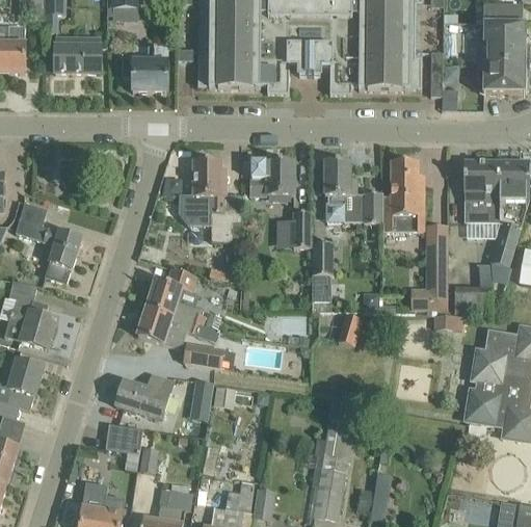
[(42,14),(41,0),(20,0),(20,14),(42,14)]
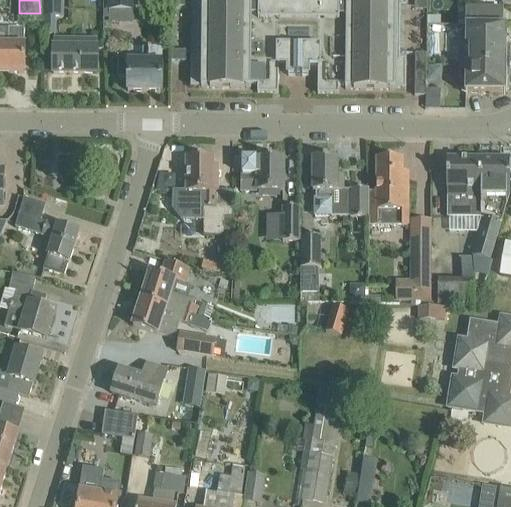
[(62,13),(61,0),(43,0),(44,13),(62,13)]
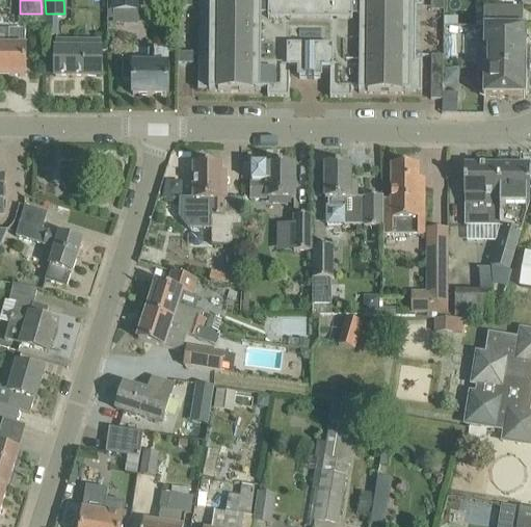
[(198,0),(198,1),(205,1),(204,56),(197,56),(197,85),(208,86),(208,87),(260,87),(260,84),(267,84),(267,93),(289,94),(289,62),(299,62),(298,75),(319,75),(319,62),(329,62),(329,94),(351,94),(351,85),(359,85),(359,88),(409,89),(409,88),(421,88),(421,58),(415,58),(416,3),(422,3),(422,0),(198,0)]
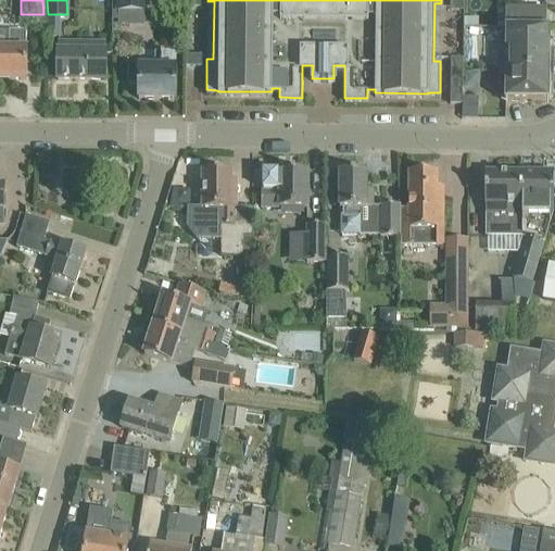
[(545,5),(524,4),(505,4),(505,24),(545,24),(545,5)]
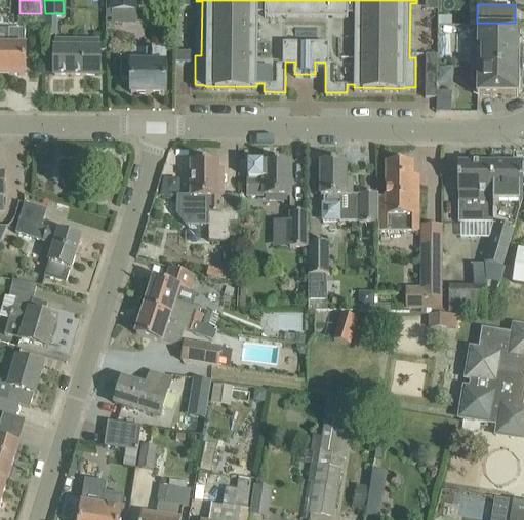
[(519,23),(515,23),(477,23),(476,37),(470,37),(470,64),(523,64),(523,42),(518,42),(519,23)]
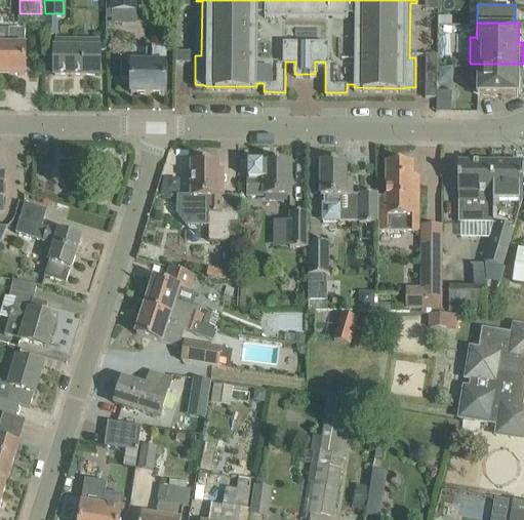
[(23,27),(9,27),(0,26),(0,70),(25,71),(25,42),(23,42),(23,27)]
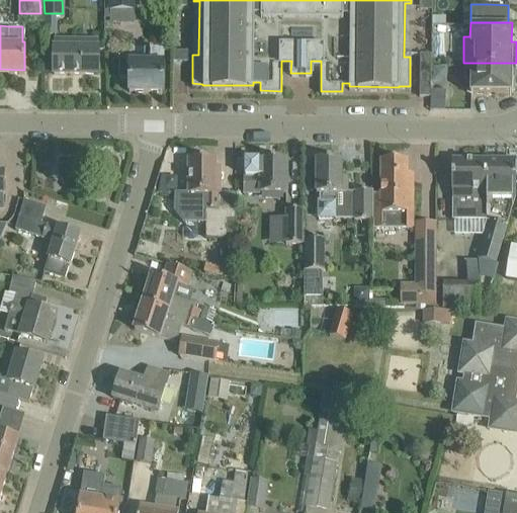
[(98,45),(96,45),(69,45),(69,35),(53,35),(53,70),(98,70),(98,45)]
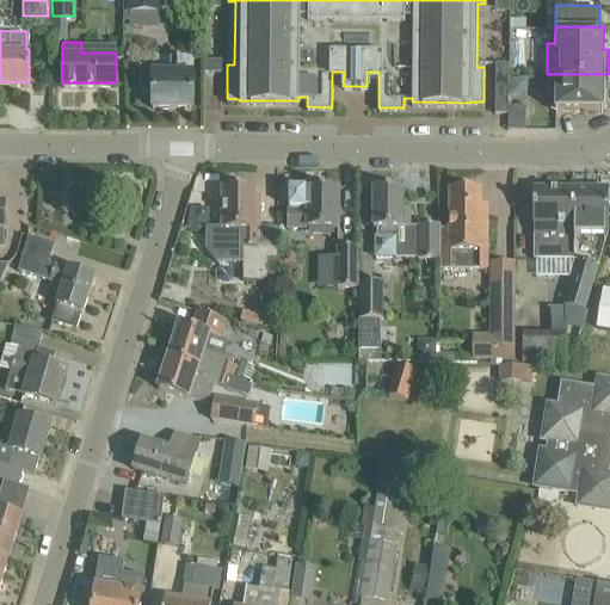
[(192,104),(192,80),(192,69),(191,69),(191,53),(177,53),(177,54),(170,54),(170,69),(154,69),(154,62),(140,62),(140,88),(152,88),(152,104),(192,104)]
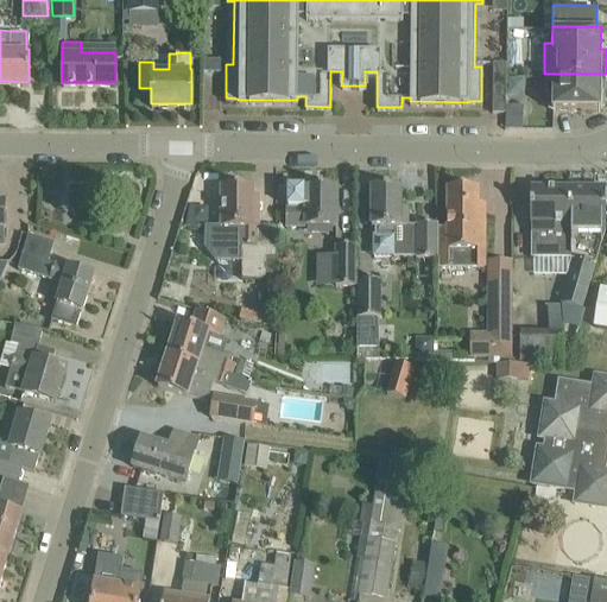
[(220,56),(203,55),(203,68),(220,68),(220,56)]
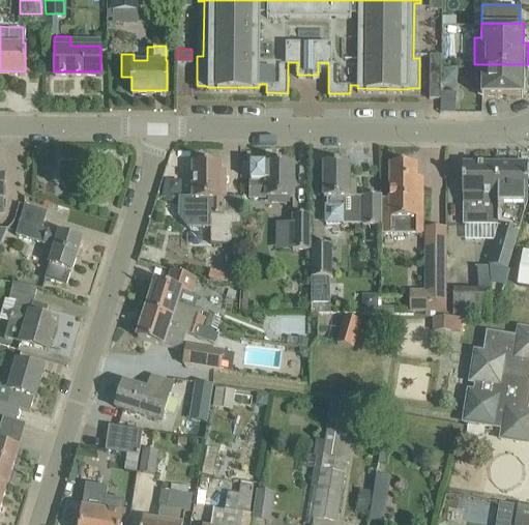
[(440,51),(429,51),(429,95),(440,95),(440,51)]
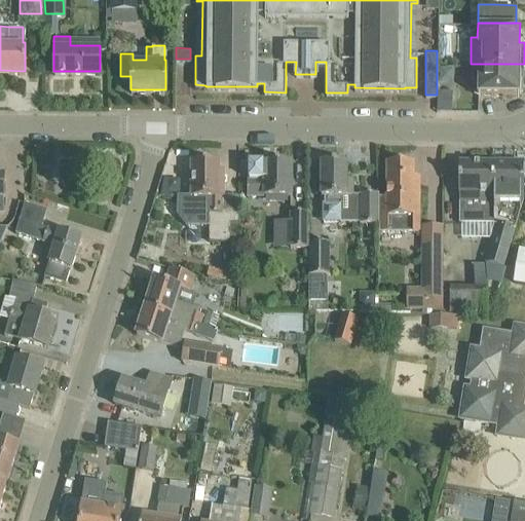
[(524,89),(524,64),(471,64),(471,78),(477,78),(477,91),(519,92),(519,89),(524,89)]
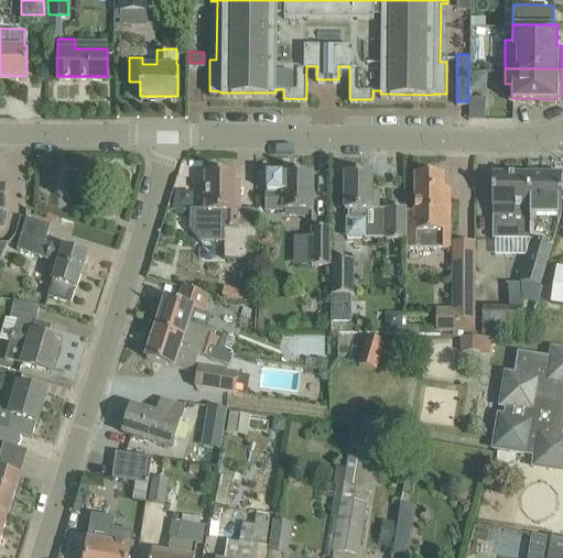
[(190,207),(190,226),(198,238),(223,238),(223,255),(240,255),(240,227),(236,227),(236,223),(236,208),(238,208),(238,206),(238,200),(238,178),(234,178),(234,170),(205,170),(205,207),(190,207)]
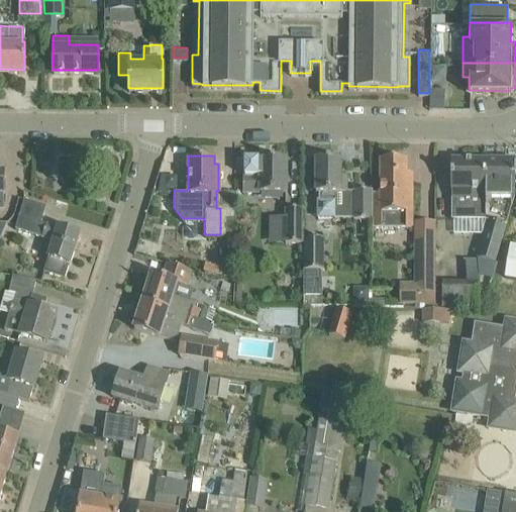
[(286,176),(286,156),(259,156),(244,156),(244,173),(242,173),(242,189),(286,190),(286,176)]
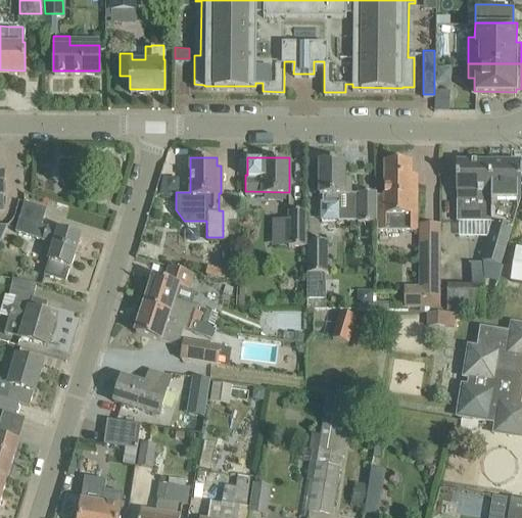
[(344,157),(319,157),(319,192),(321,192),(321,202),(320,202),(320,218),(357,218),(357,220),(376,220),(376,189),(357,189),(357,190),(349,190),(349,175),(344,175),(344,157)]
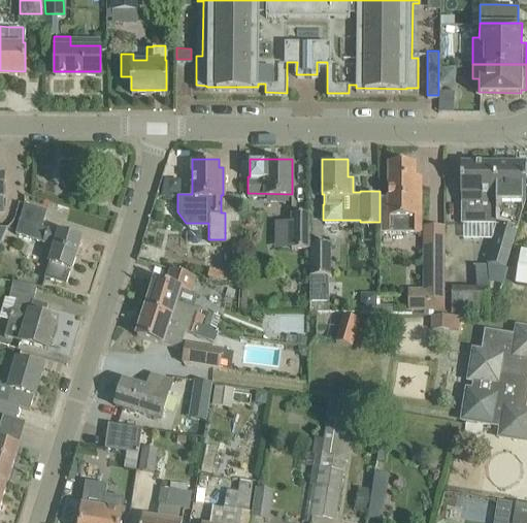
[(415,160),(388,160),(388,193),(381,194),(381,228),(421,228),(420,173),(415,173),(415,160)]
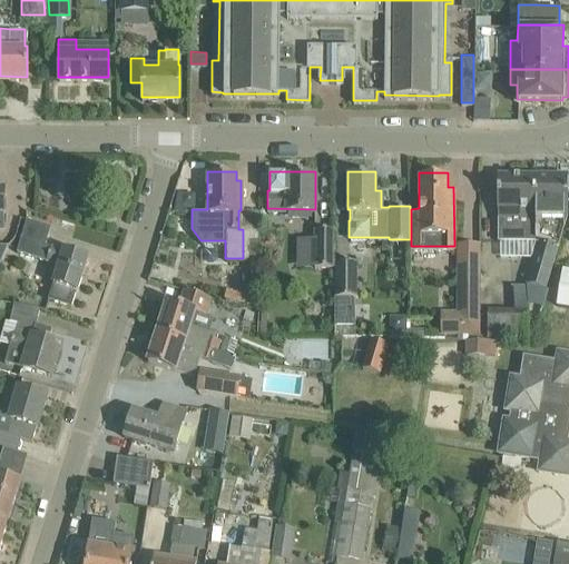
[(536,205),(536,172),(497,172),(497,207),(499,207),(499,237),(535,237),(535,205),(536,205)]
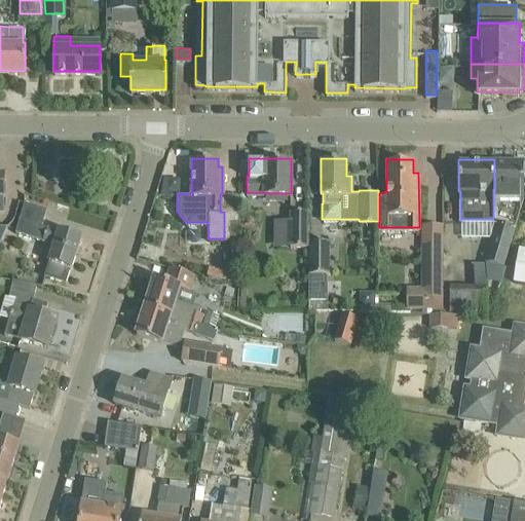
[(497,220),(485,260),(502,264),(522,196),(523,196),(523,159),(494,159),(494,189),(493,189),(493,219),(497,220)]
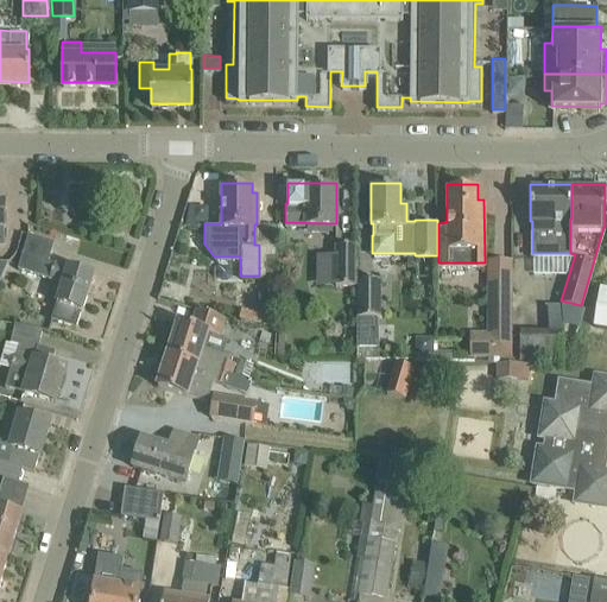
[(55,259),(55,260),(48,259),(54,240),(27,232),(17,266),(49,276),(50,274),(63,279),(57,298),(51,316),(75,324),(93,271),(69,263),(69,264),(55,259)]
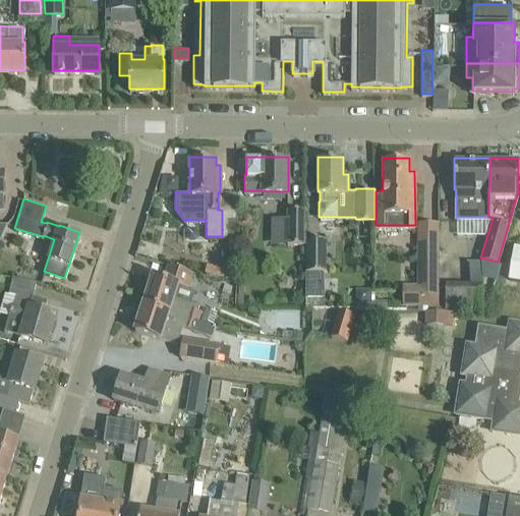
[(286,242),(304,242),(305,209),(287,209),(286,242)]
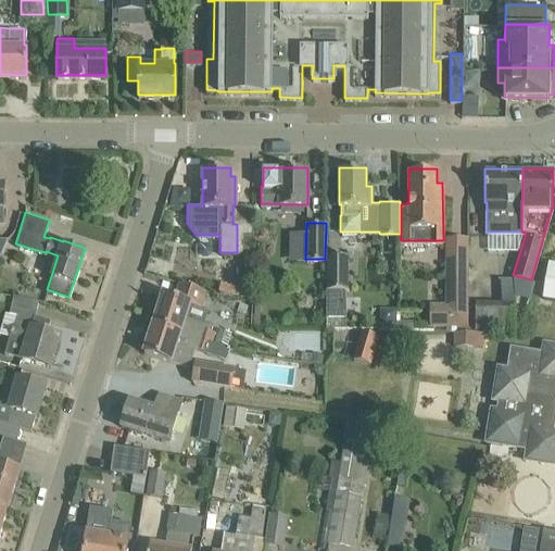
[(237,224),(237,252),(252,252),(252,224),(237,224)]
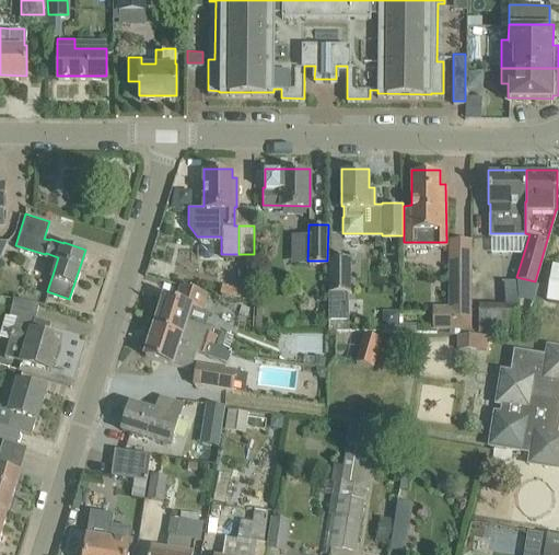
[(350,255),(328,255),(328,289),(350,290),(350,255)]
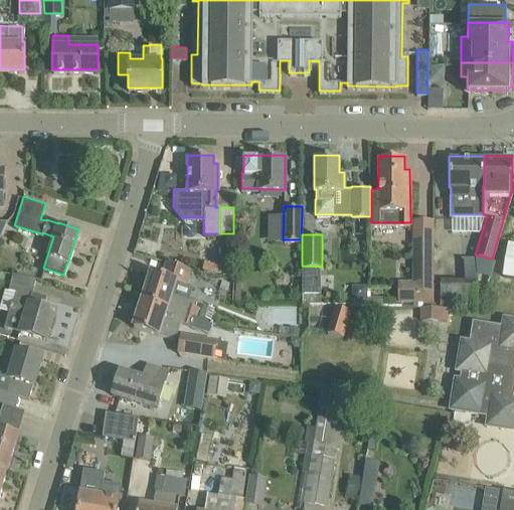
[(432,241),(411,241),(411,278),(397,279),(397,298),(432,298),(432,241)]
